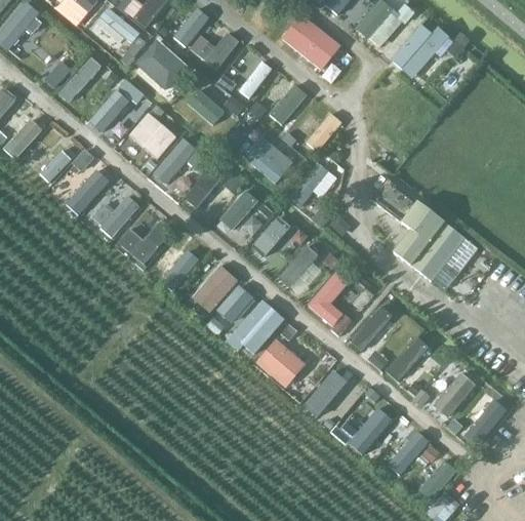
[(53,0),(66,9),(73,0),(53,0)]
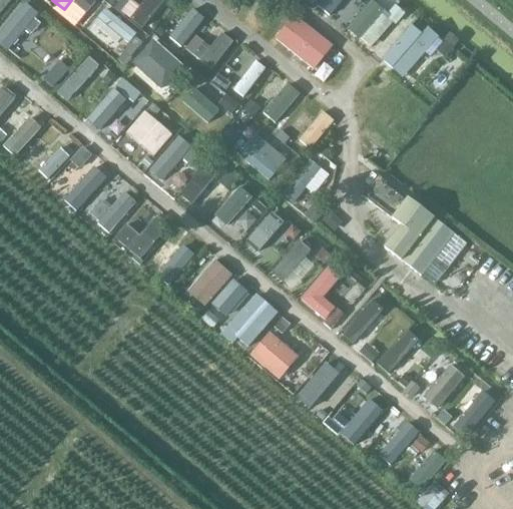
[(143,0),(129,19),(143,29),(164,0),(143,0)]
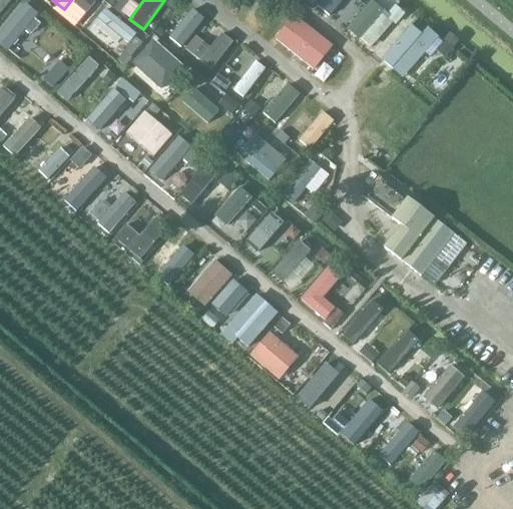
[(397,20),(373,0),(349,30),(373,50),(397,20)]
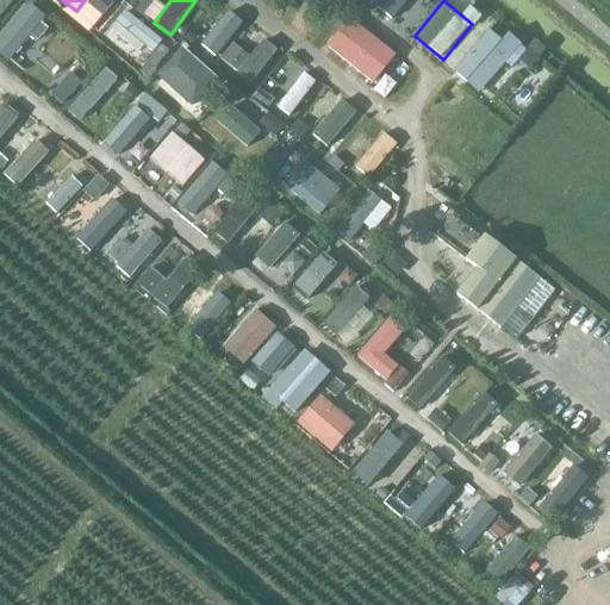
[(129,32),(94,6),(85,19),(119,45),(129,32)]
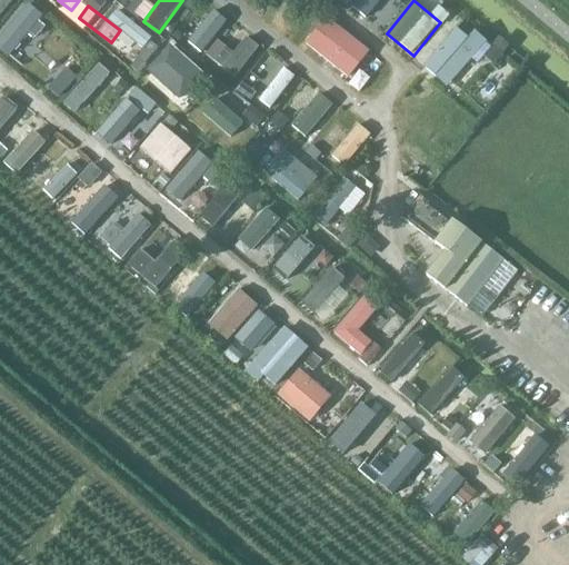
[(215,8),(187,46),(200,57),(228,19),(215,8)]
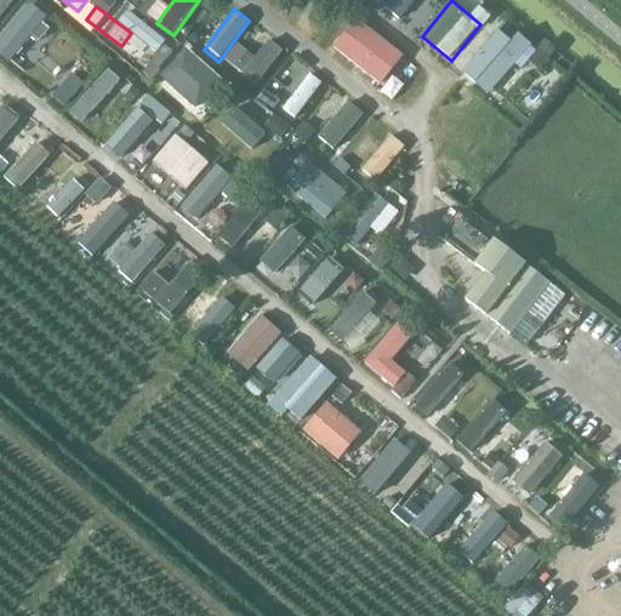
[(352,20),(332,45),(385,84),(403,57),(352,20)]
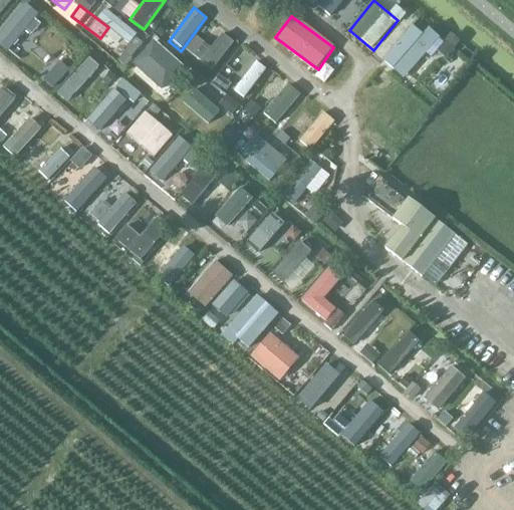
[(380,59),(392,68),(404,78),(439,35),(427,26),(422,32),(411,23),(380,59)]
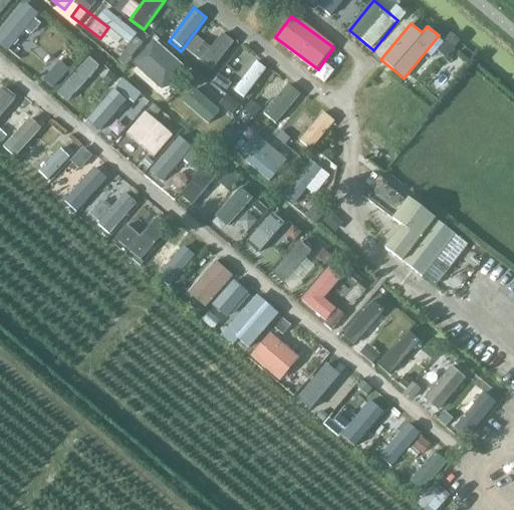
[(26,47),(31,39),(15,28),(10,36),(26,47)]
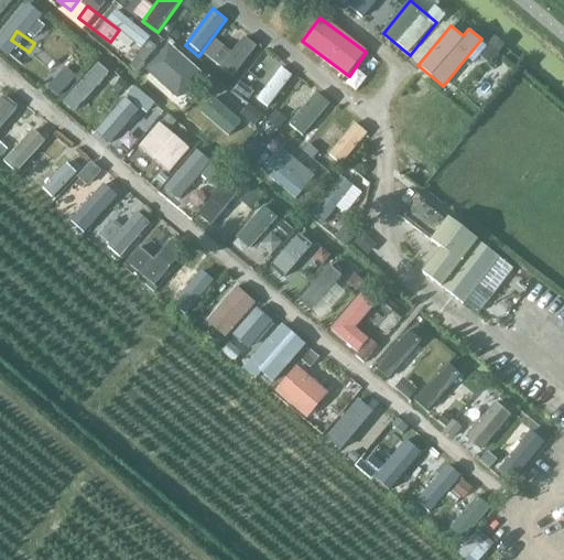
[(256,45),(245,36),(221,68),(231,76),(256,45)]
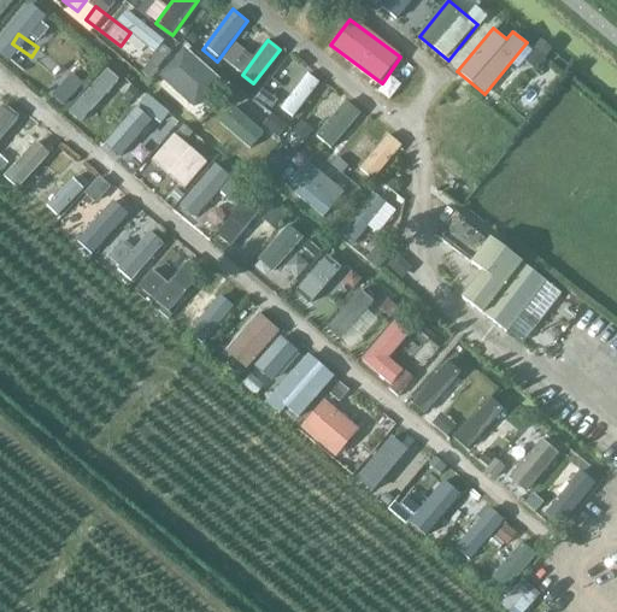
[(162,74),(189,94),(206,70),(180,51),(162,74)]
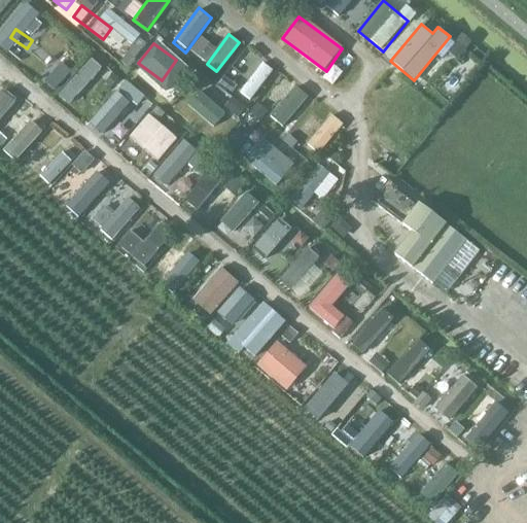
[(60,93),(70,102),(101,66),(91,58),(60,93)]
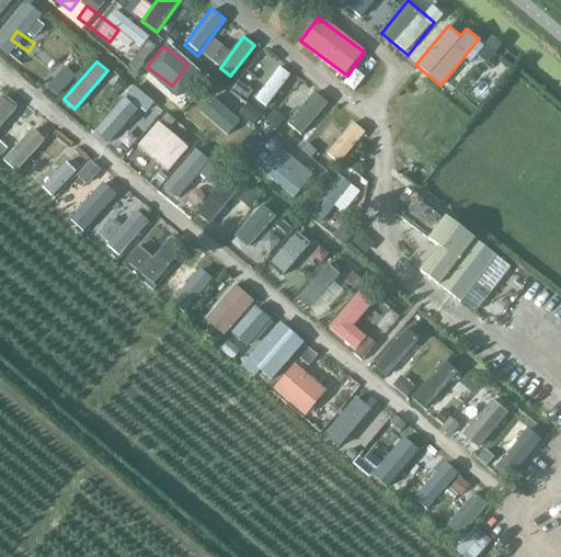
[(290,74),(278,65),(254,97),(266,105),(290,74)]
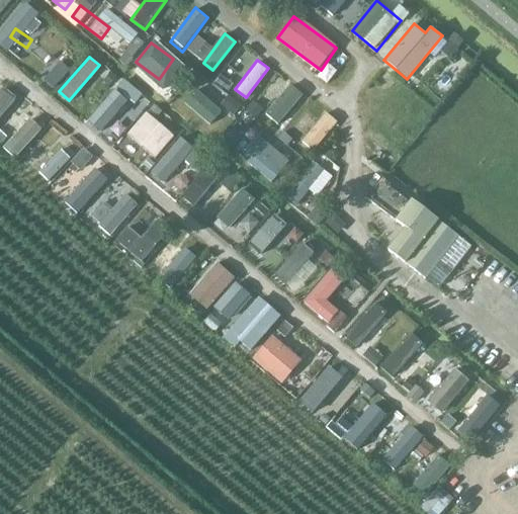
[(299,91),(289,83),(266,113),(276,121),(299,91)]
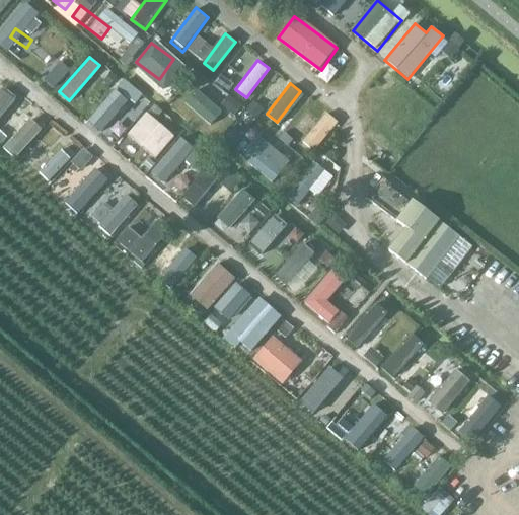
[(184,102),(209,125),(221,112),(197,89),(184,102)]
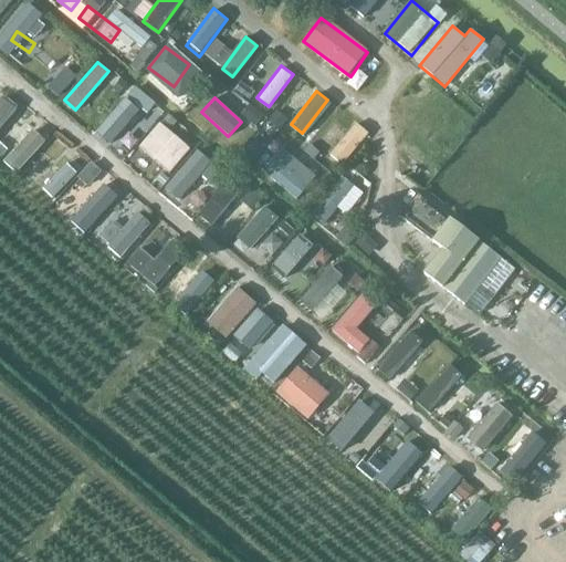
[(21,110),(8,99),(0,106),(0,131),(1,132),(21,110)]
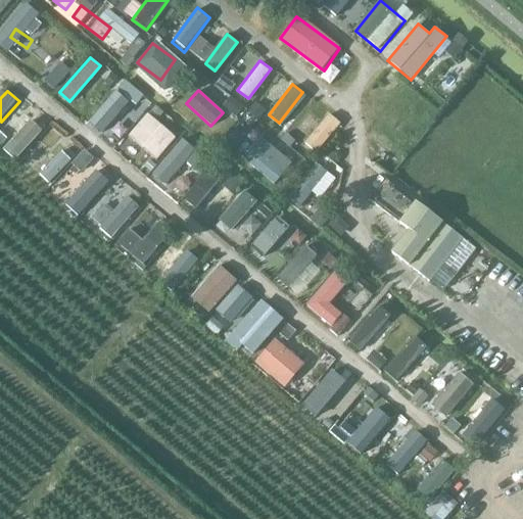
[(136,110),(127,103),(102,133),(111,140),(136,110)]
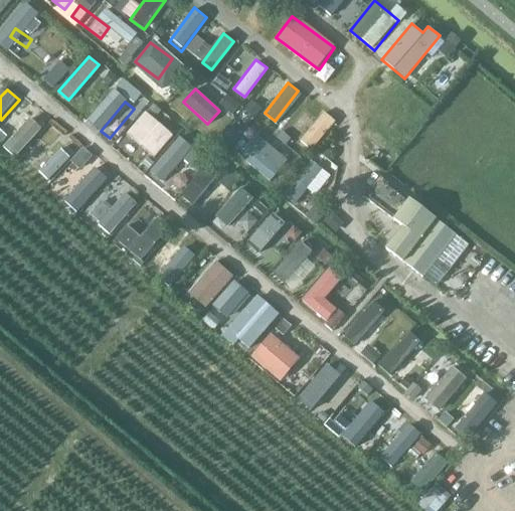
[(172,133),(146,111),(127,133),(153,155),(172,133)]
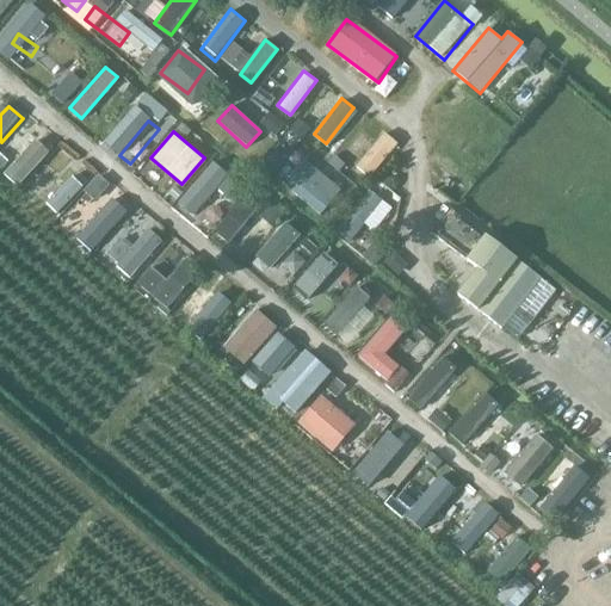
[(397,142),(384,131),(356,165),(370,177),(397,142)]
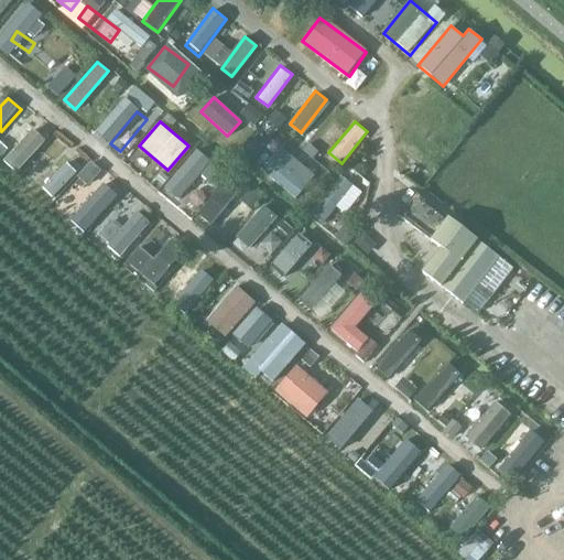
[(45,137),(34,127),(6,159),(15,169),(45,137)]
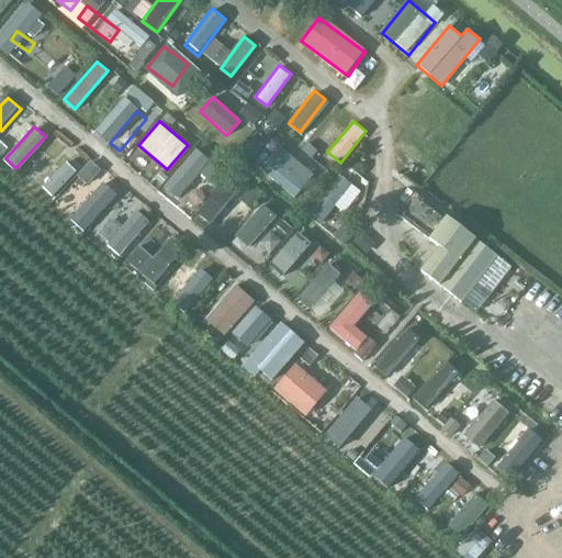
[(266,142),(292,165),(302,154),(277,130),(266,142)]
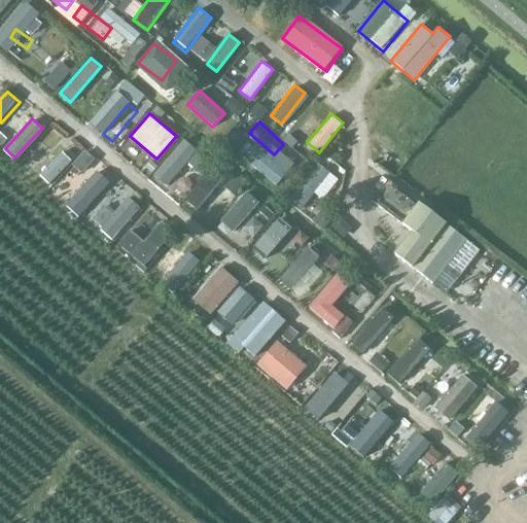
[(253,137),(245,145),(269,166),(276,158),(253,137)]
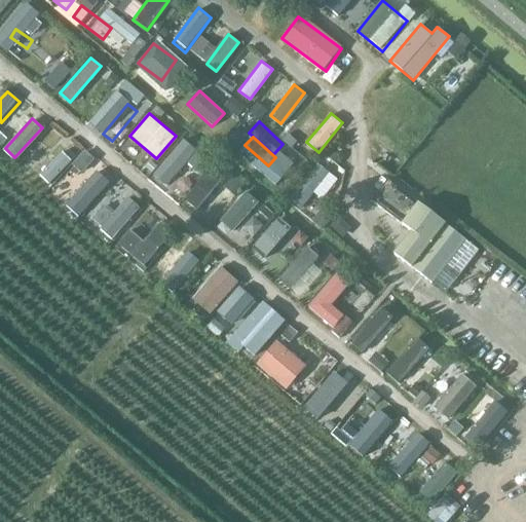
[(78,149),(69,141),(37,176),(46,183),(78,149)]
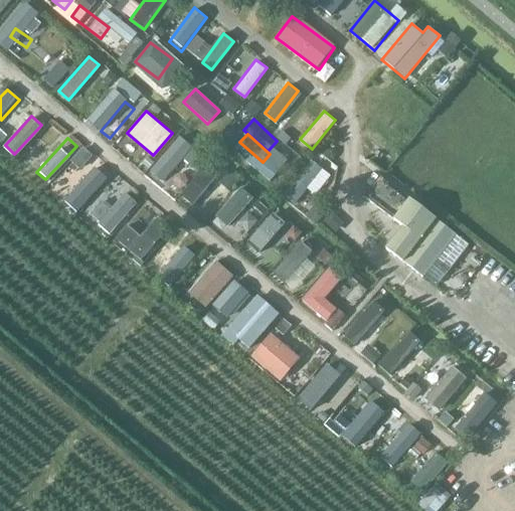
[(150,172),(159,180),(188,147),(178,139),(150,172)]
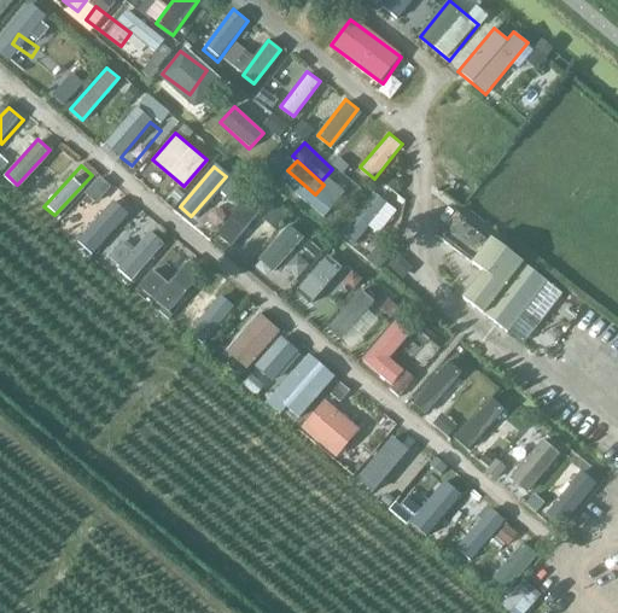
[(355,238),(383,206),(372,197),(343,228),(355,238)]
